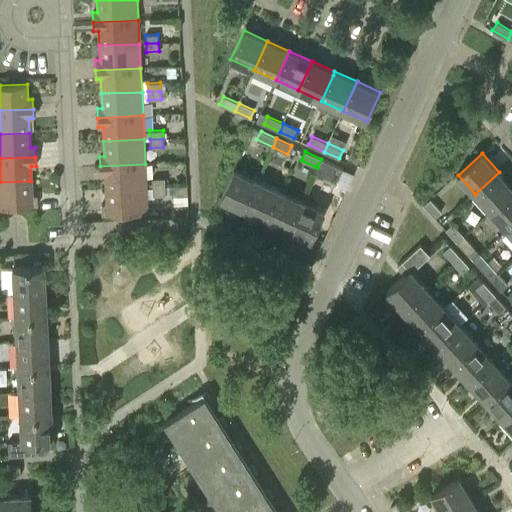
[(342,169),(321,159),(317,167),(316,167),(313,174),(335,184),(342,169)]
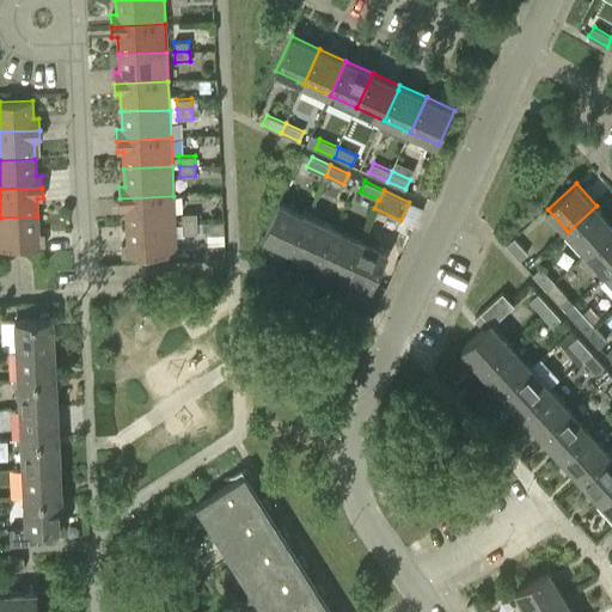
[(173,196),(120,199),(120,209),(126,209),(126,226),(175,224),(173,196)]
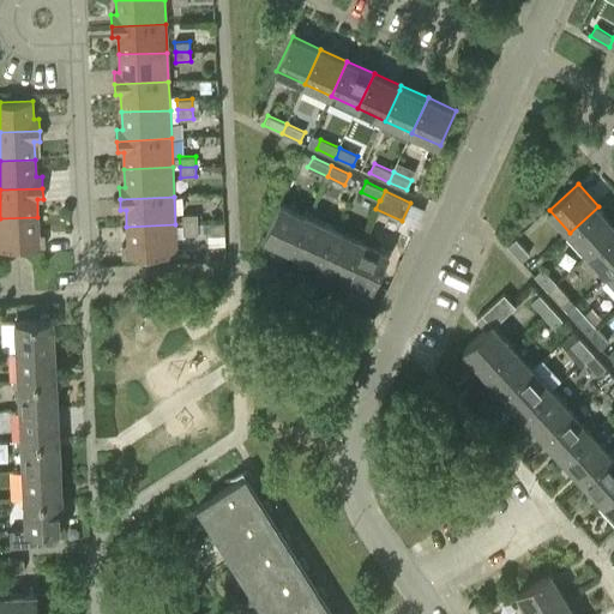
[(265,239),(293,251),(309,216),(281,204),(265,239)]
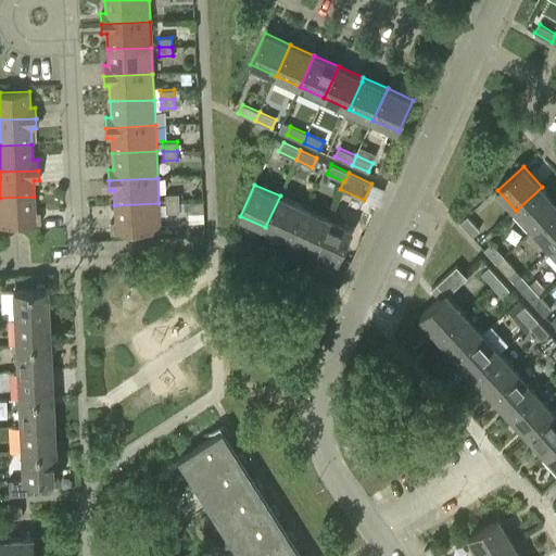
[(555,210),(555,202),(542,187),(516,211),(534,230),(555,210)]
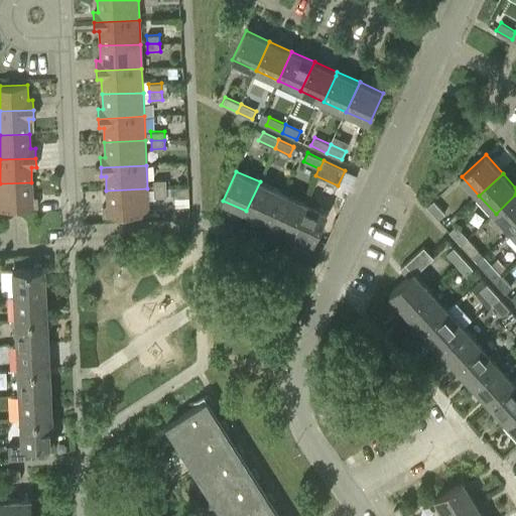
[(153,179),(153,188),(166,187),(165,179),(153,179)]
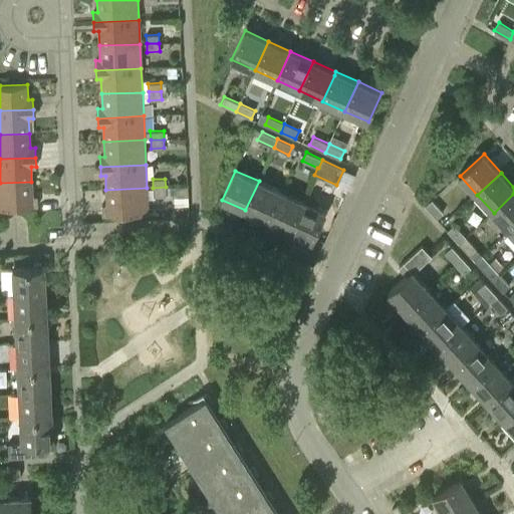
[(281,191),(259,181),(245,210),(268,220),(281,191)]
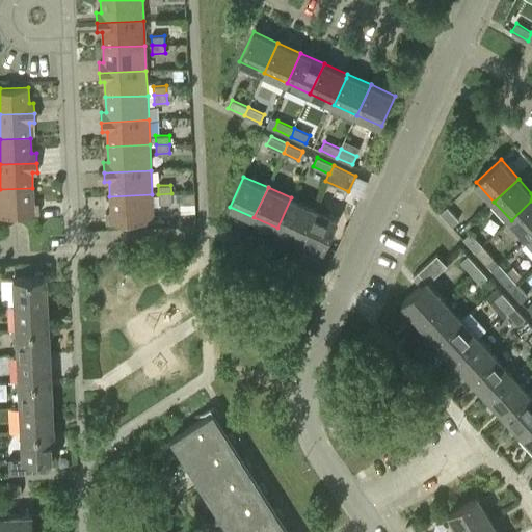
[(32,188),(0,189),(0,215),(38,213),(38,203),(33,203),(32,188)]
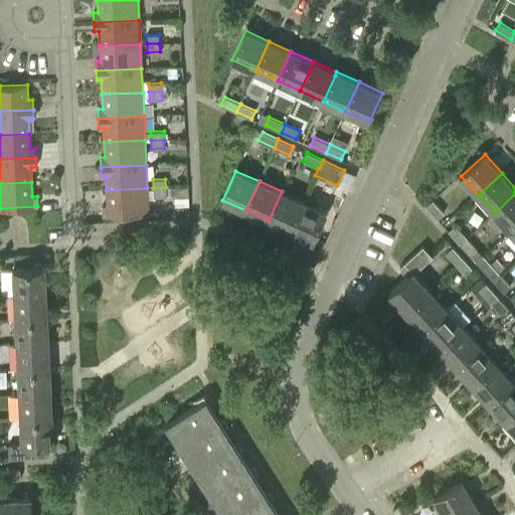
[(173,206),(188,205),(187,186),(175,187),(175,197),(173,198),(173,206)]
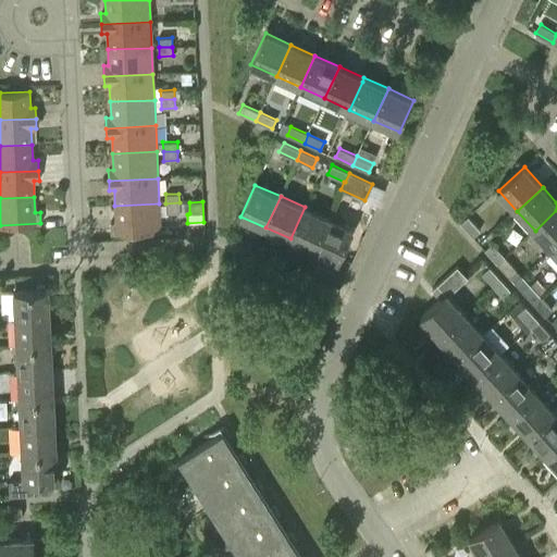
[(180,212),(180,202),(165,203),(166,213),(180,212)]
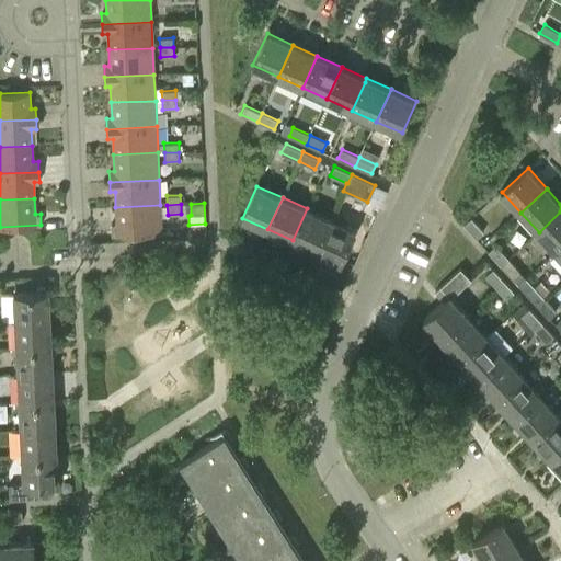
[(161,232),(160,205),(115,207),(116,224),(111,224),(112,235),(161,232)]
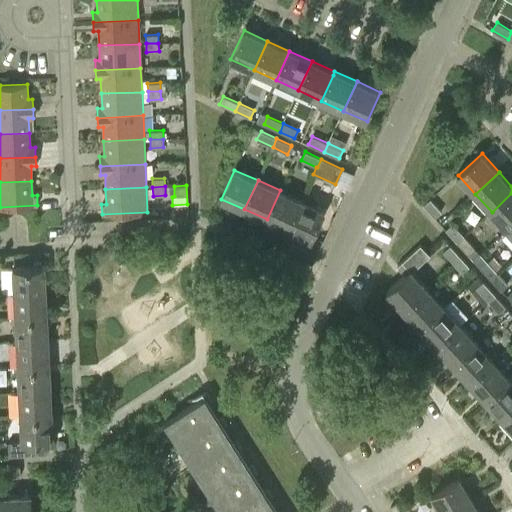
[(267,219),(289,230),(302,201),(280,190),(267,219)]
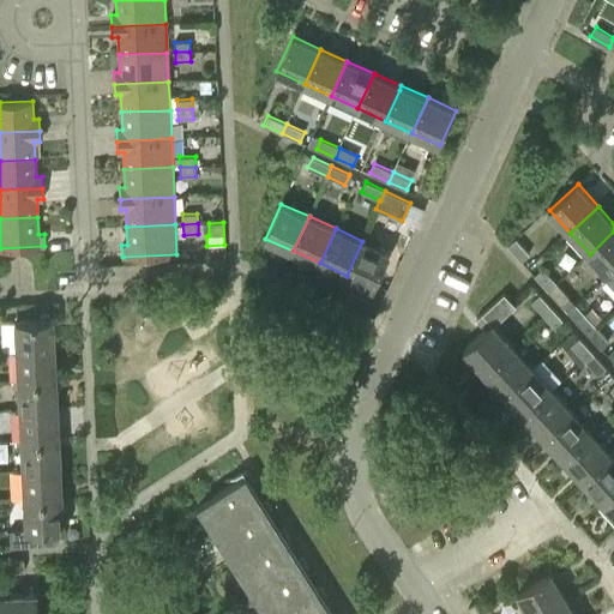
[(613,232),(590,254),(609,276),(613,271),(613,232)]
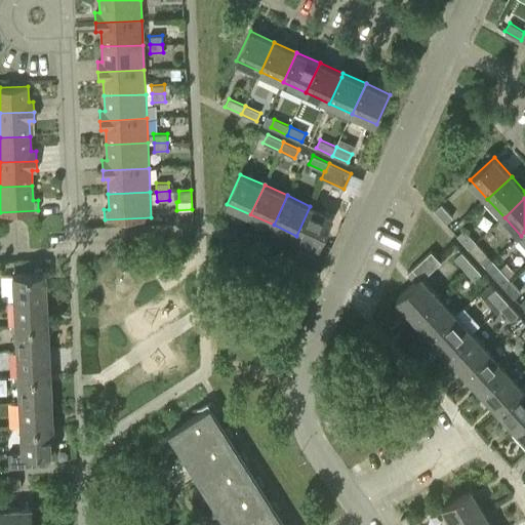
[(453,216),(441,204),(434,210),(446,223),(453,216)]
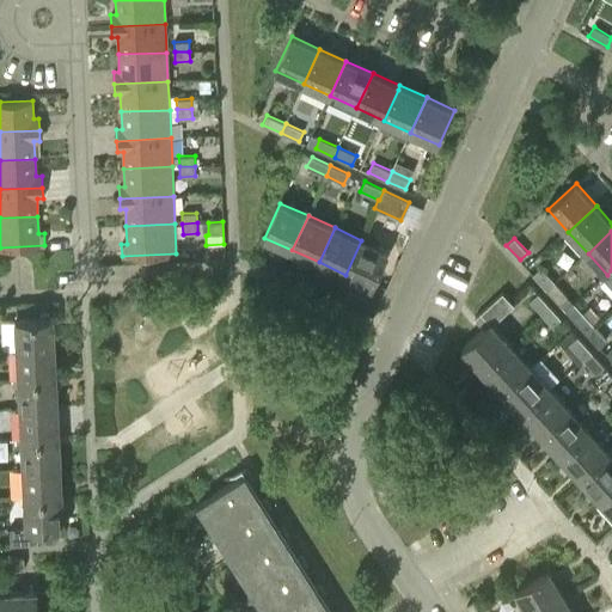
[(390,252),(361,240),(346,275),(373,287),(390,252)]
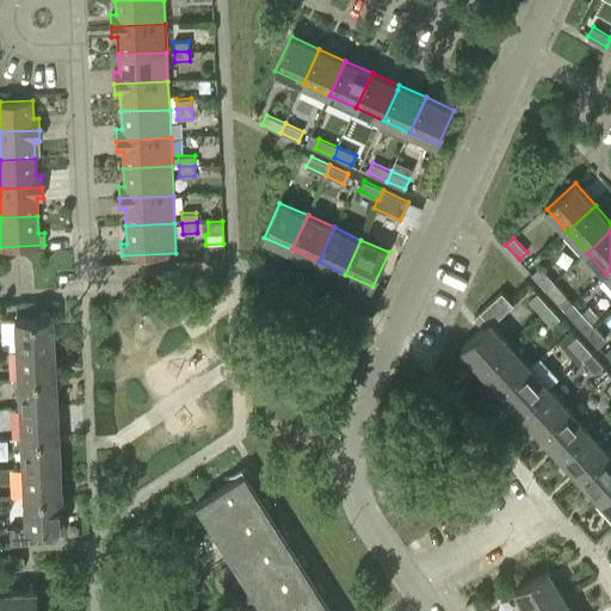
[(532,273),(536,277),(547,290),(555,283),(539,266),(532,273)]
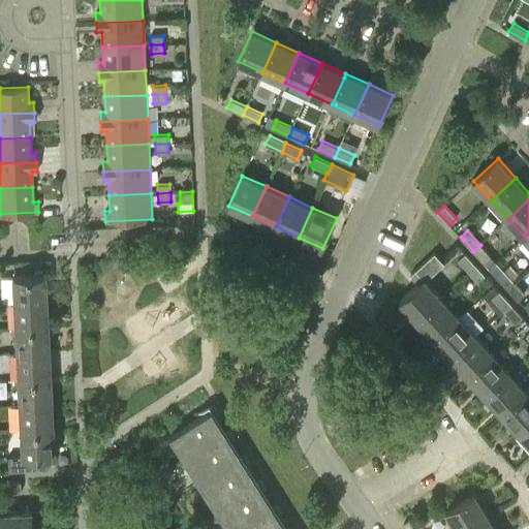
[(491,256),(480,245),(473,251),(484,262),(491,256)]
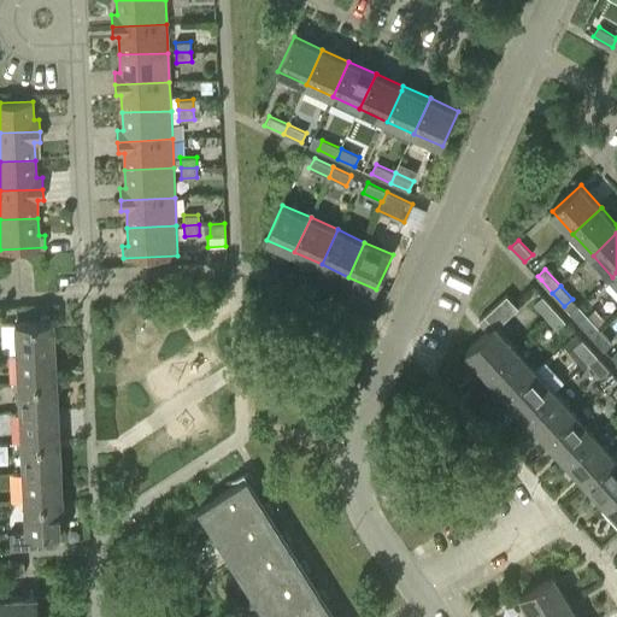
[(517,306),(516,304),(506,294),(479,321),(488,330),(494,324),(495,327),(497,327),(517,306)]
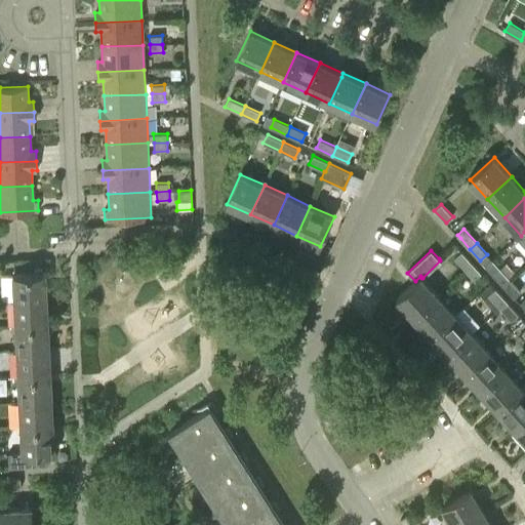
[(474,266),(461,251),(454,257),(467,272),(474,266)]
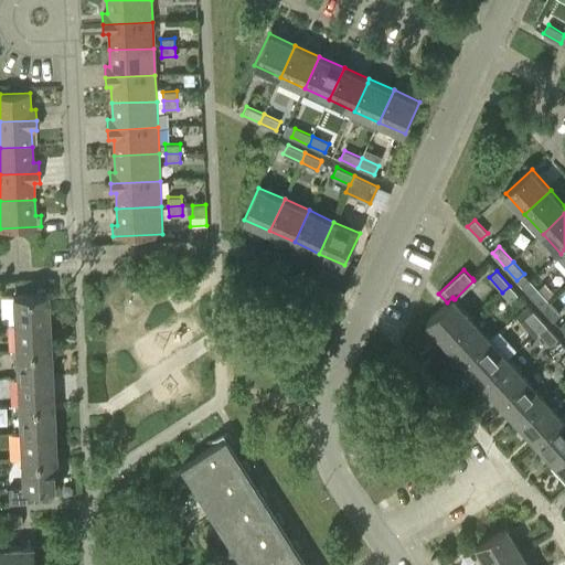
[(510,286),(502,292),(513,305),(521,298),(510,286)]
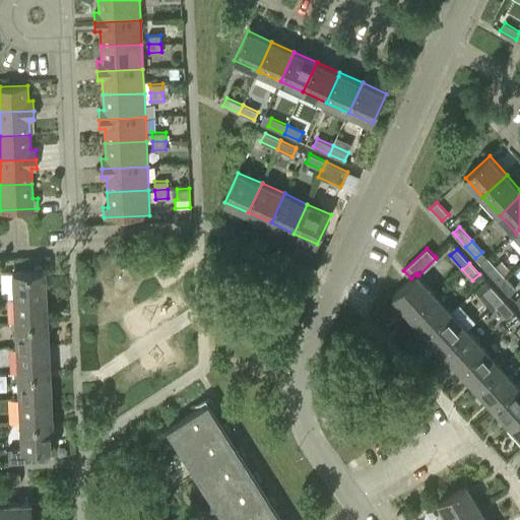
[(493,263),(485,269),(499,283),(506,277),(493,263)]
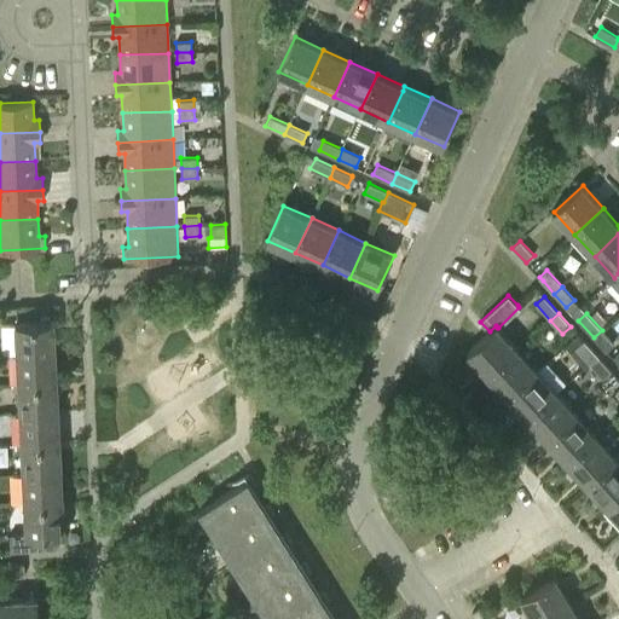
[(15,323),(17,354),(57,352),(56,320),(15,323)]
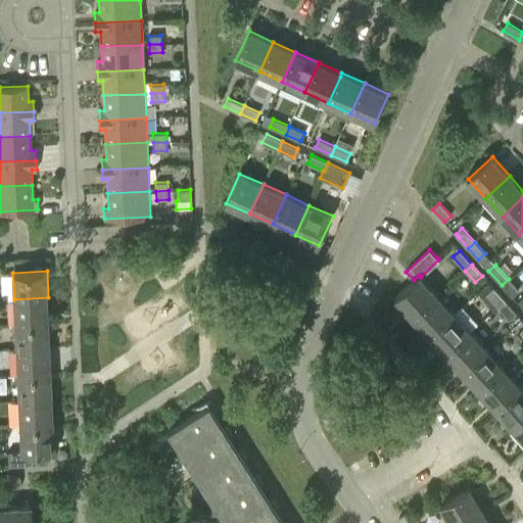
[(414,318),(438,295),(421,277),(420,277),(396,298),(414,318)]
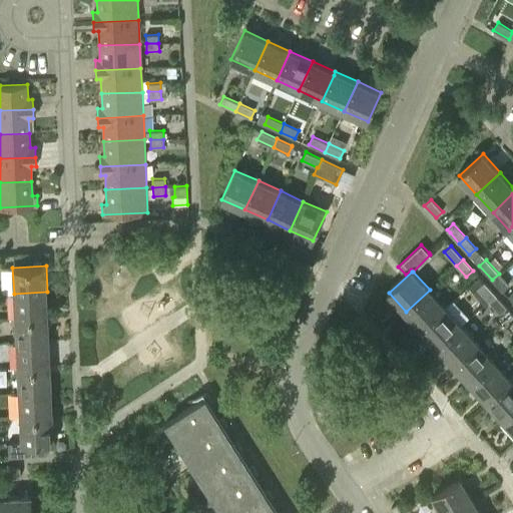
[(508,285),(499,274),(492,280),(502,291),(508,285)]
